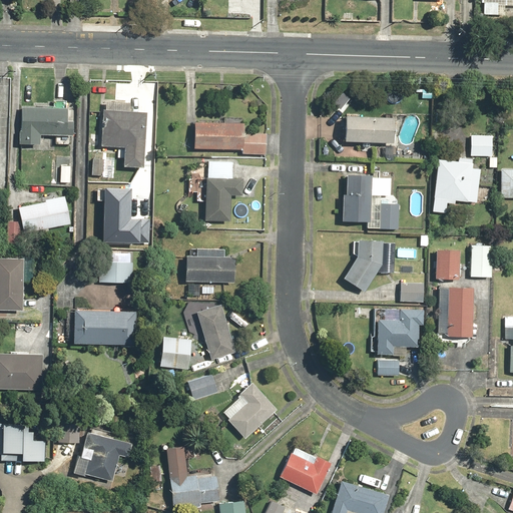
[(512,0),(479,0),(479,4),(482,4),(482,14),(496,14),(497,4),(512,5),(512,0)]
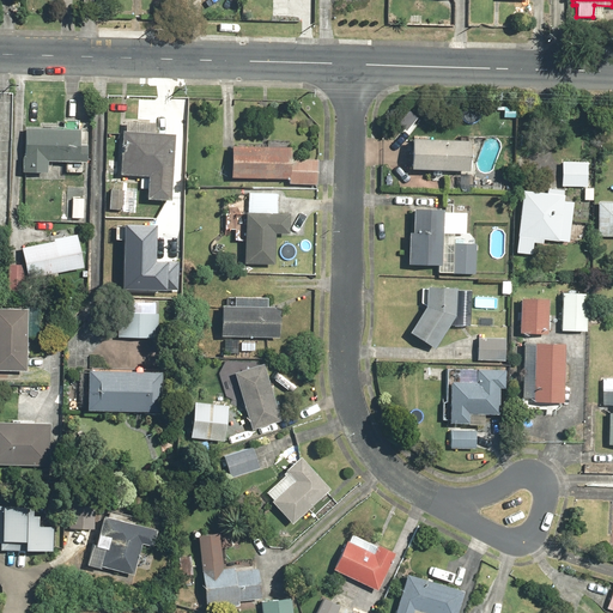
[(47,173),(47,159),(86,162),(87,129),(24,127),(23,173),(47,173)]
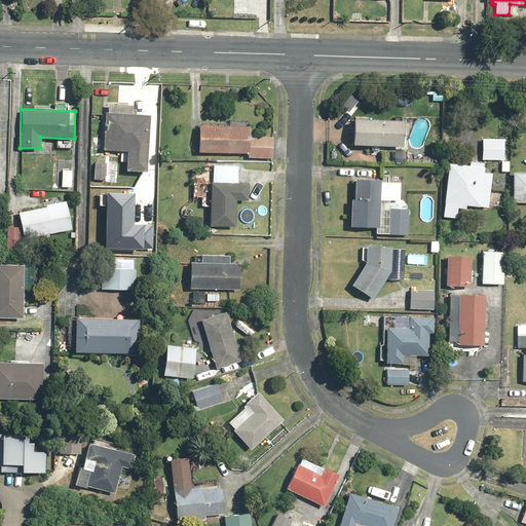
[(102,150),(126,151),(125,172),(146,173),(149,114),(127,113),(104,112),(102,150)]
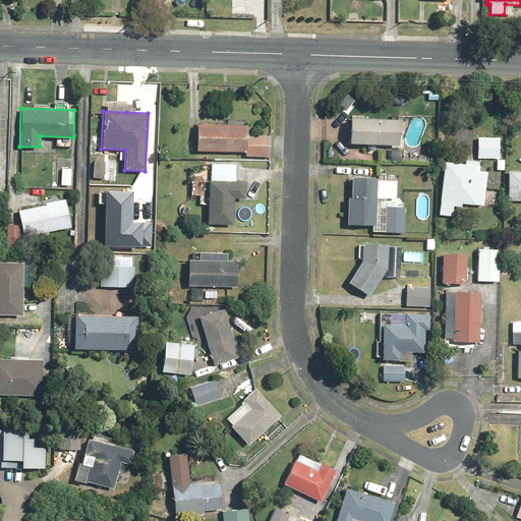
[(349,117),(347,143),(399,147),(401,120),(349,117)]
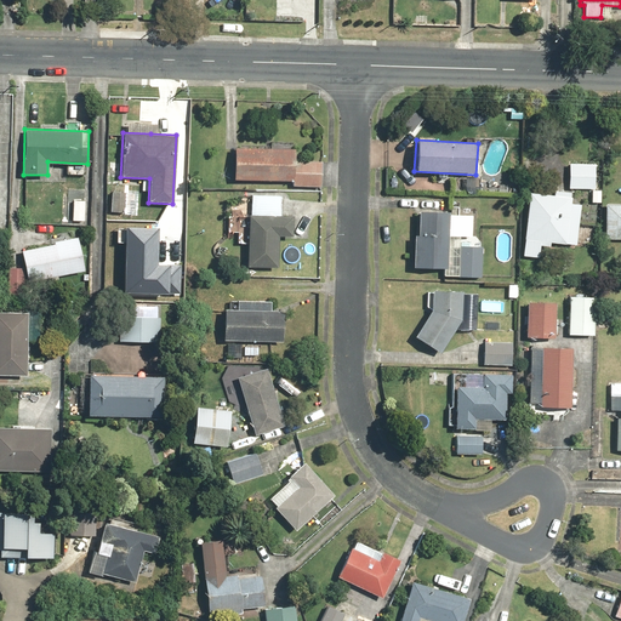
[(233,181),(294,183),(294,188),(322,188),(322,163),(294,161),(295,151),(234,148),(233,181)]
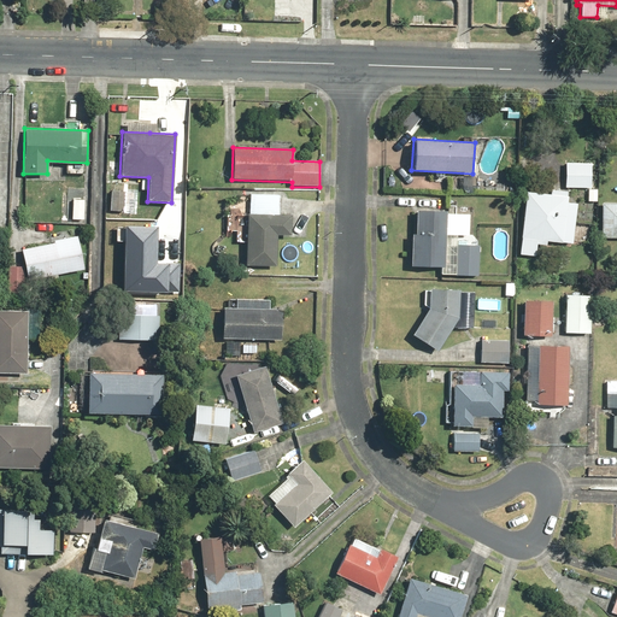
[(592,162),(565,162),(565,187),(591,188),(592,162)]
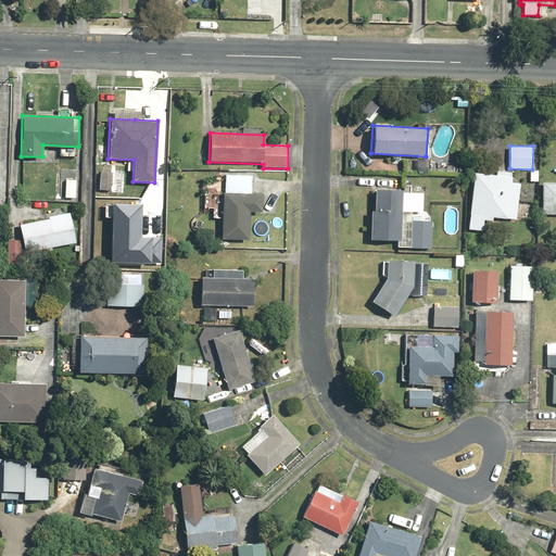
[(466,159),(453,159),(453,171),(466,171),(466,159)]
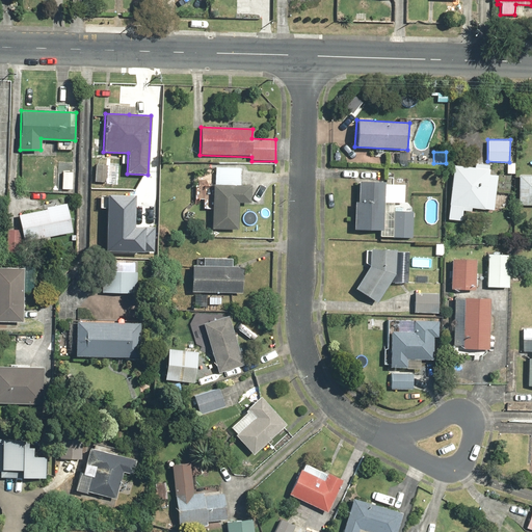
[(108,164),(96,164),(95,182),(107,182),(108,164)]
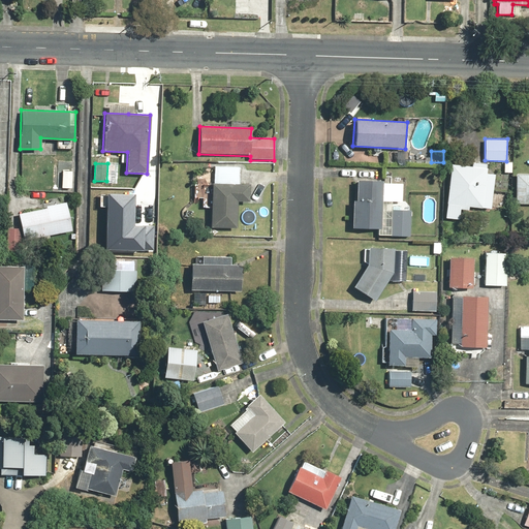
[(472,163),(472,166),(449,165),(446,218),(460,219),(461,210),(468,210),(468,206),(492,208),(495,168),(486,167),(486,164),(472,163)]
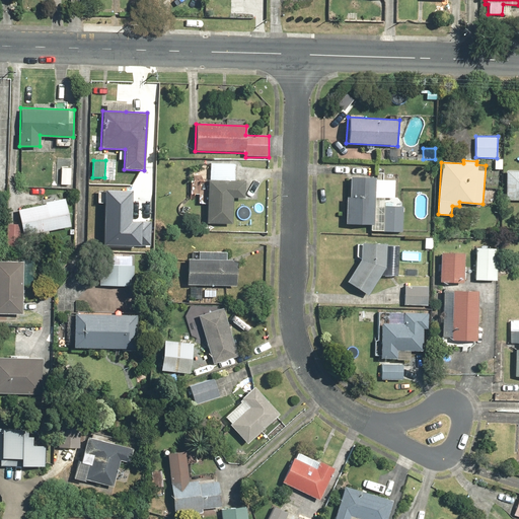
[(244,180),(233,180),(234,164),(210,163),(210,179),(208,179),(206,223),(231,224),(233,198),(243,199),(244,180)]
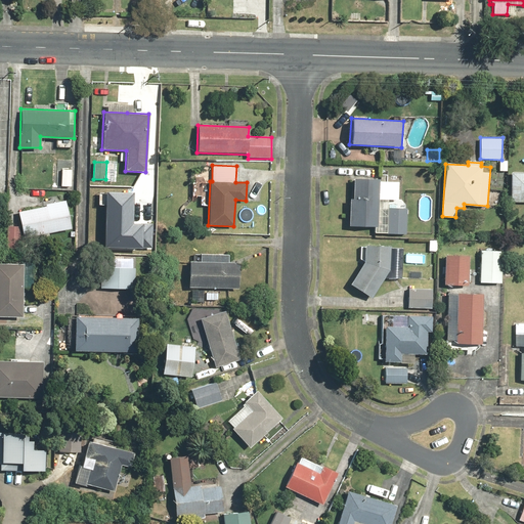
[(523,171),(511,171),(510,201),(523,201),(523,171)]
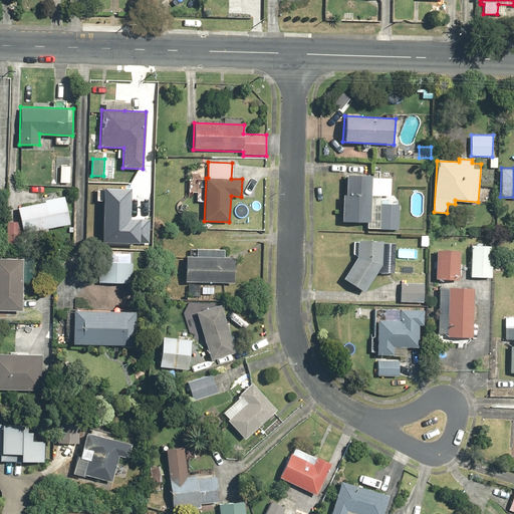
[(341,222),(366,223),(366,230),(399,230),(399,204),(381,203),(381,196),(390,196),(390,180),(370,179),(370,175),(346,175),(346,195),(342,195),(341,222)]
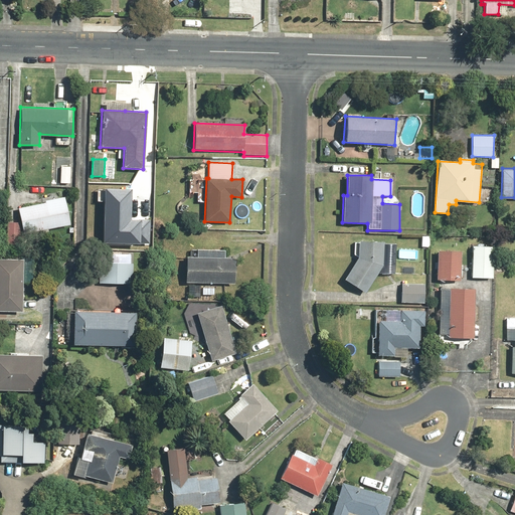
[(105,188),(104,240),(150,241),(151,215),(131,214),(131,188),(105,188)]
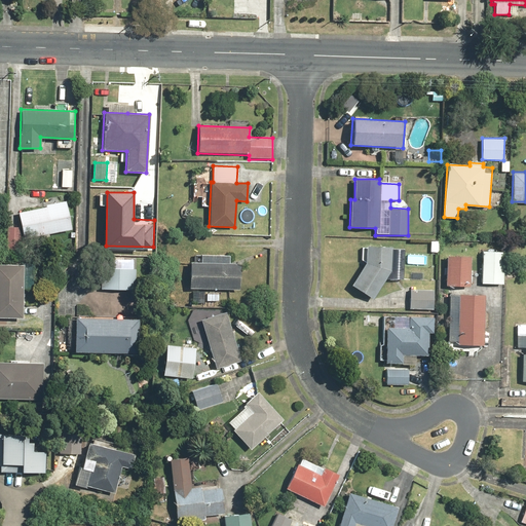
[(17,211),(24,239),(71,229),(65,200),(17,211)]
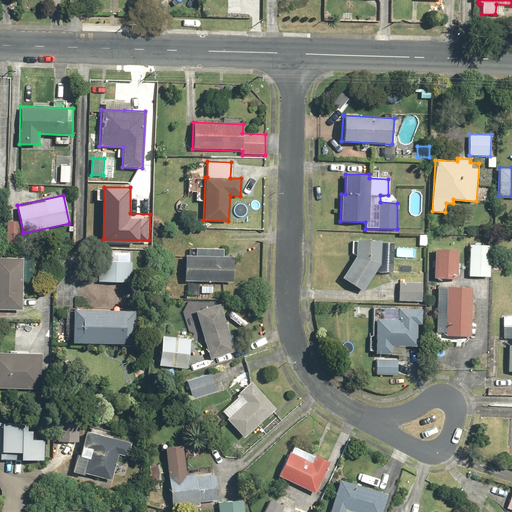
[(19,221),(7,220),(6,246),(18,246),(19,221)]
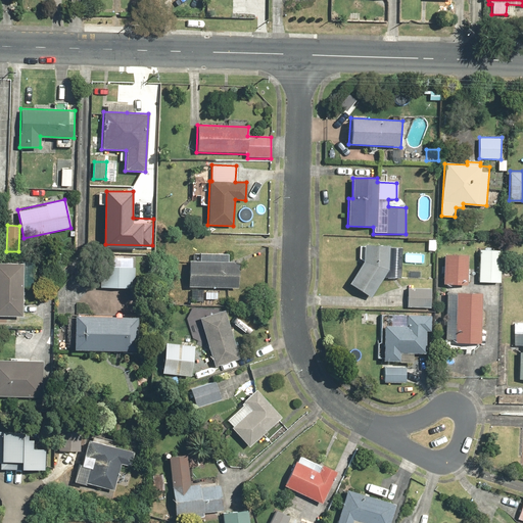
[(372,297),(387,273),(396,273),(401,269),(402,245),(389,244),(389,245),(364,244),(363,262),(349,283),(372,297)]
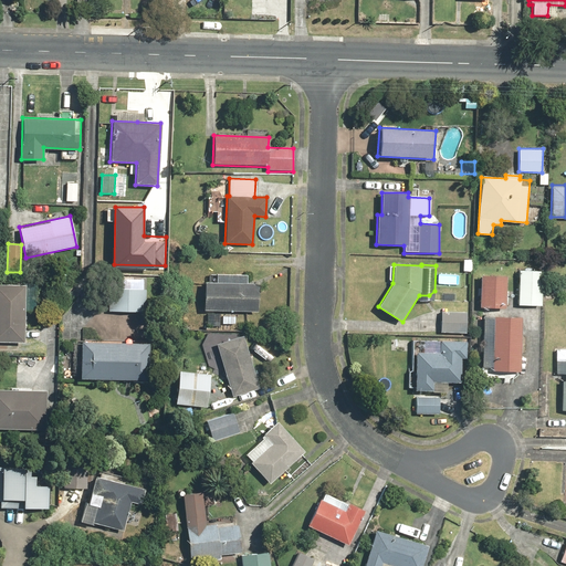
[(543,271),(519,270),(517,305),(542,305),(543,271)]
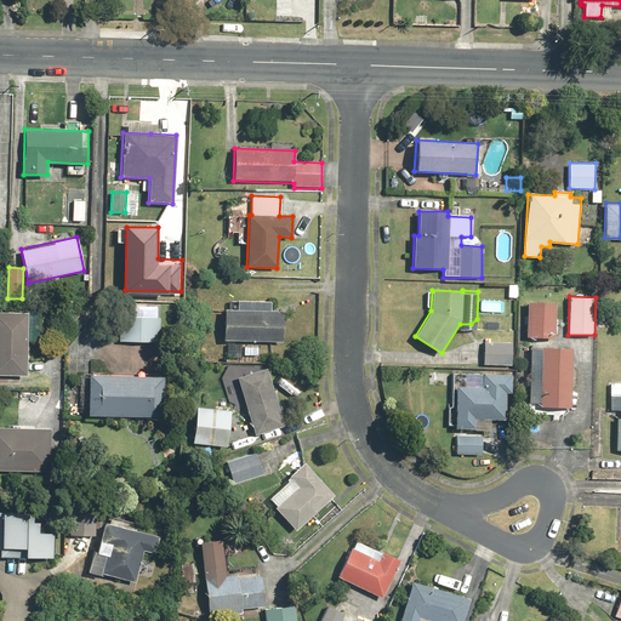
[(283,311),(269,311),(269,302),(229,301),(229,309),(224,309),(223,340),(281,342),(283,311)]
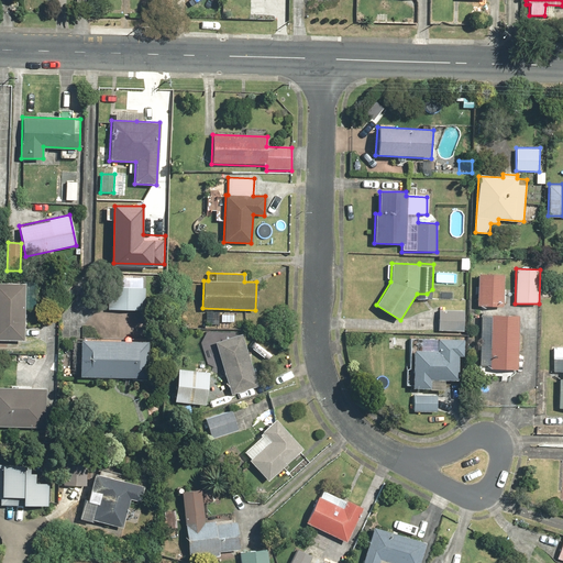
[(504,274),(478,273),(477,306),(503,307),(504,274)]
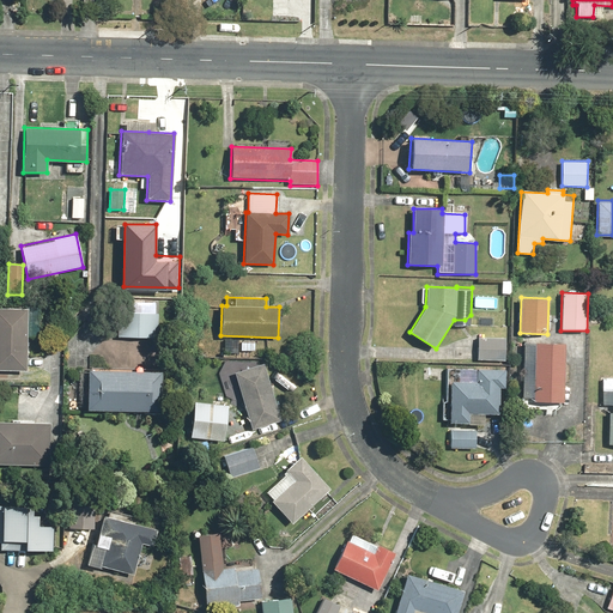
[(157,338),(158,314),(155,314),(156,302),(117,301),(115,337),(157,338)]
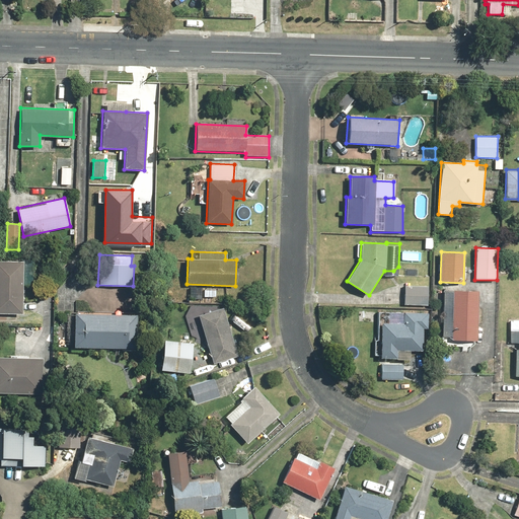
[(33,286),(34,263),(0,261),(0,312),(21,313),(23,286),(33,286)]
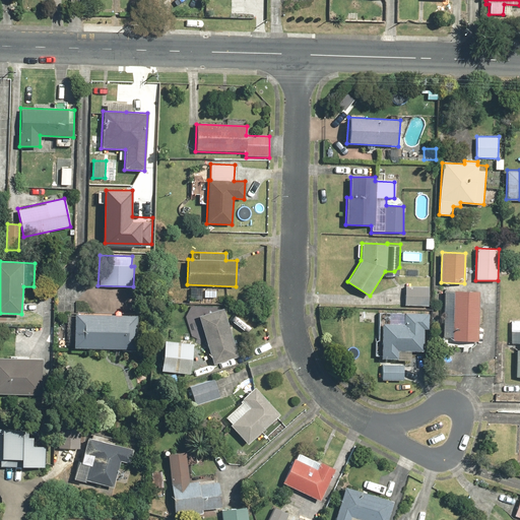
[(404,304),(404,306),(430,306),(430,286),(403,285),(403,296),(390,295),(390,304),(404,304)]
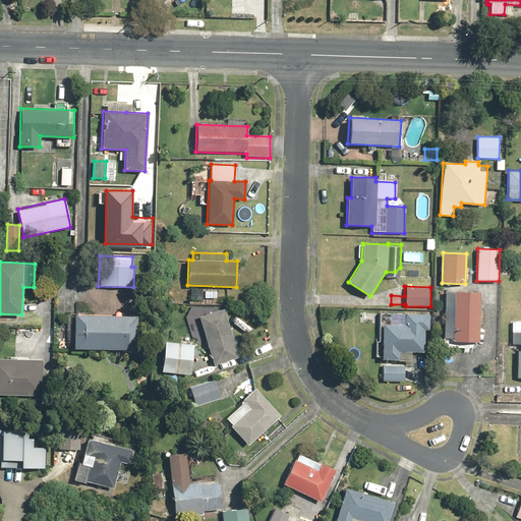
[(216,299),(216,291),(204,291),(204,289),(190,289),(189,300),(203,300),(203,298),(216,299)]
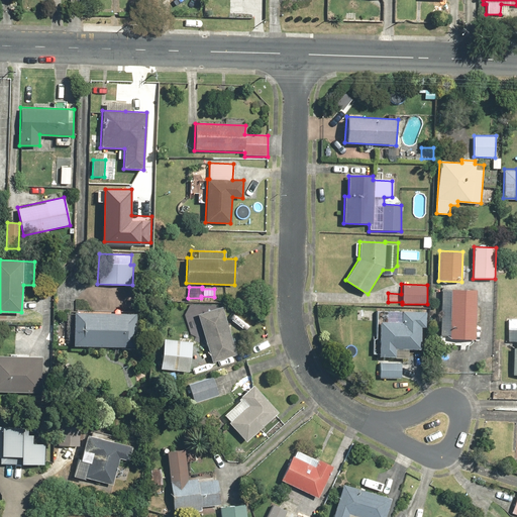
[(468,347),(468,341),(474,341),(476,290),(449,289),(441,289),(439,346),(468,347)]
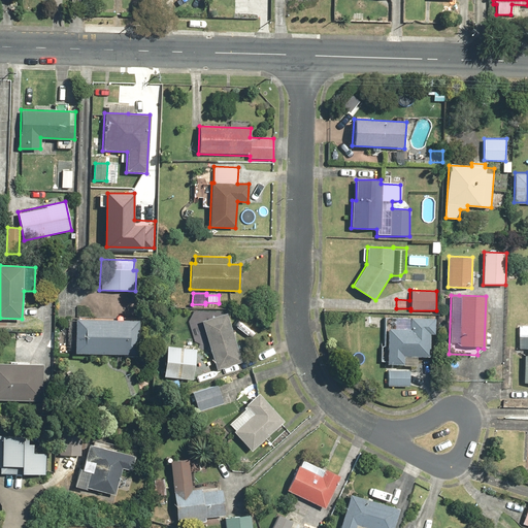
[(227,314),(201,323),(217,370),(242,362),(227,314)]
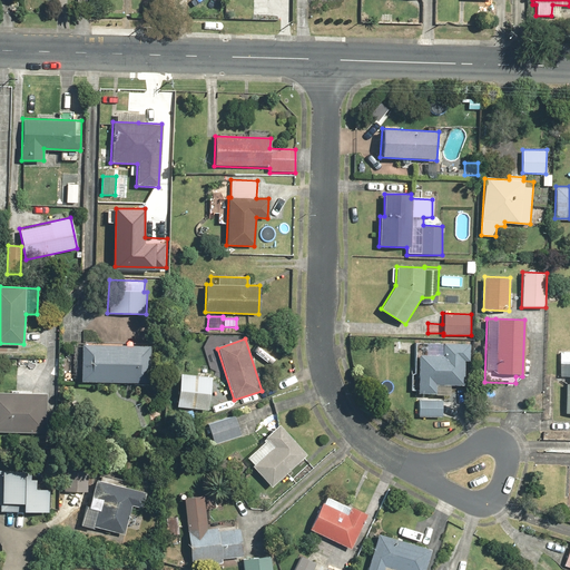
[(81,344),(79,382),(153,385),(154,347),(81,344)]
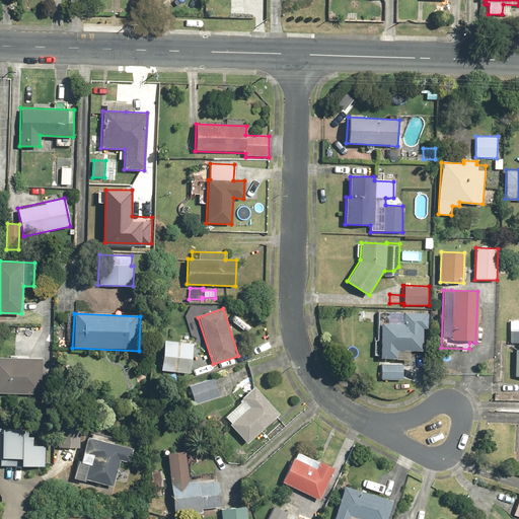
[(413,314),(412,324),(380,323),(379,358),(409,359),(410,351),(423,352),(424,335),(427,335),(428,315),(413,314)]
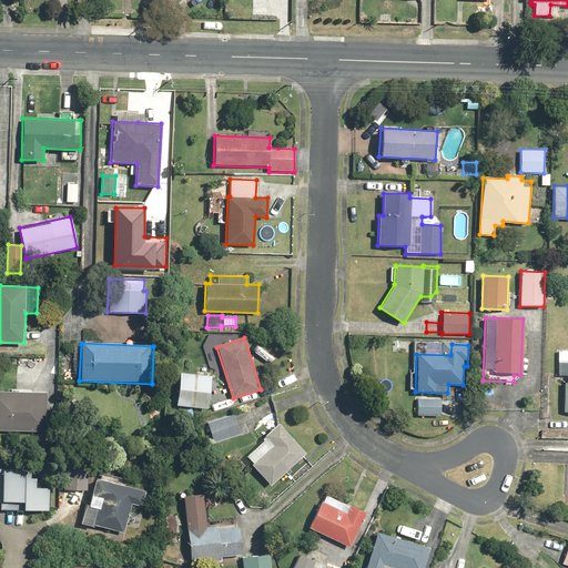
[(557,375),(567,375),(567,383),(564,383),(563,412),(567,412),(567,351),(558,352),(557,375)]
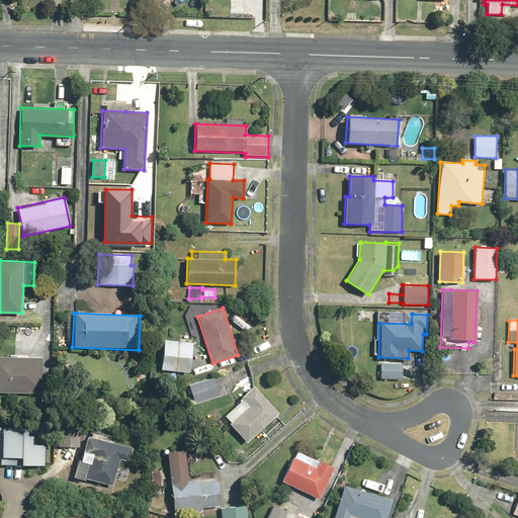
[(190,371),(191,342),(163,341),(161,370),(190,371)]
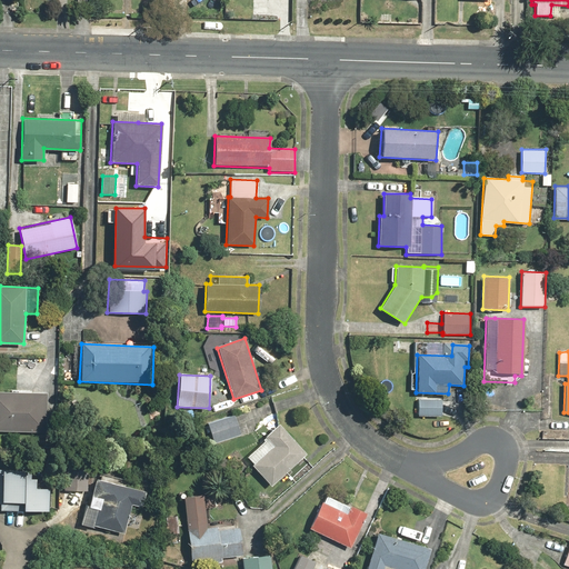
[(0,390),(0,431),(47,433),(48,393),(0,390)]
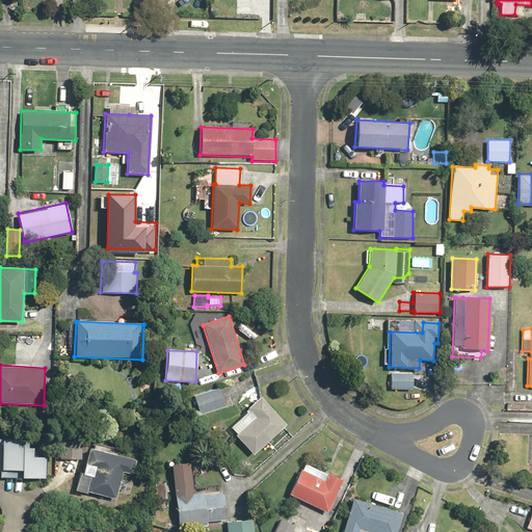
[(407,372),(407,374),(391,373),(391,389),(413,390),(413,374),(411,374),(411,373),(407,372)]
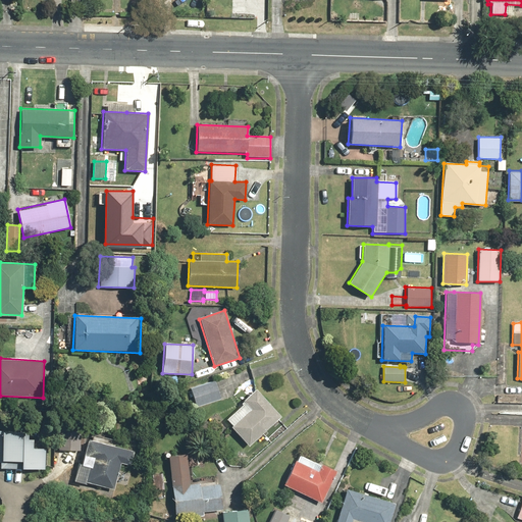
[(191,389),(197,407),(221,399),(215,380),(191,389)]
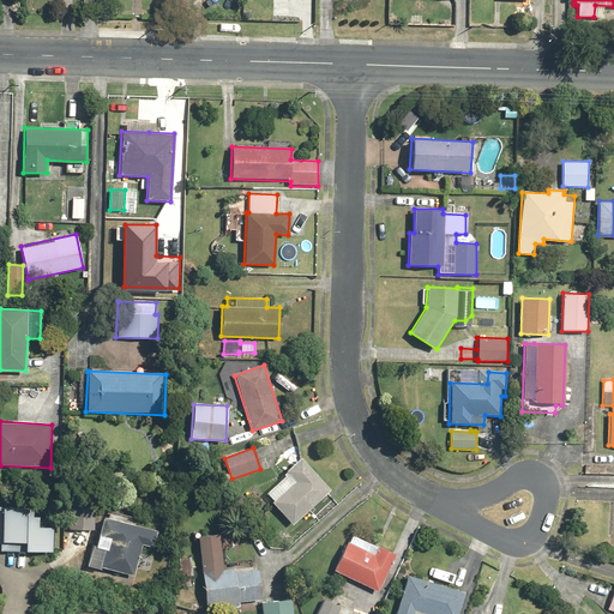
[(292,525),(315,504),(332,489),(301,456),(286,471),(287,474),(265,493),(272,501),(271,503),(292,525)]
